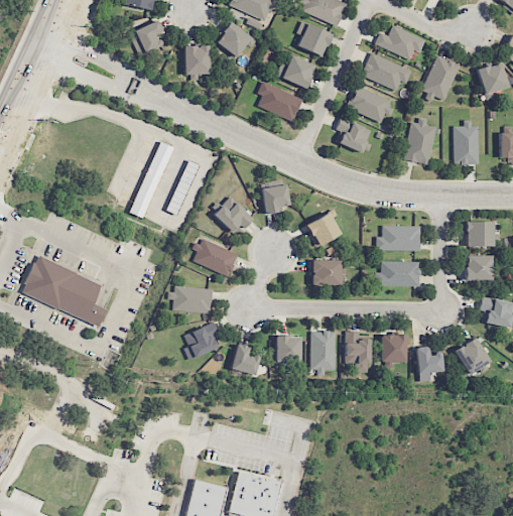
[(124,0),(124,4),(155,11),(157,1),(153,0),(124,0)]
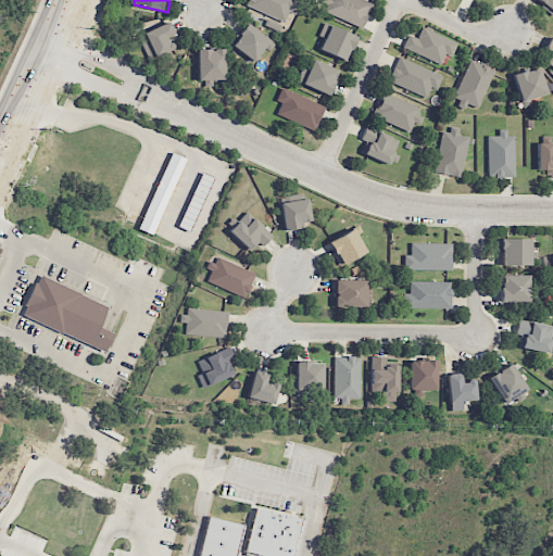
[(250,0),(248,7),(287,22),(291,12),(298,14),(302,0),(250,0)]
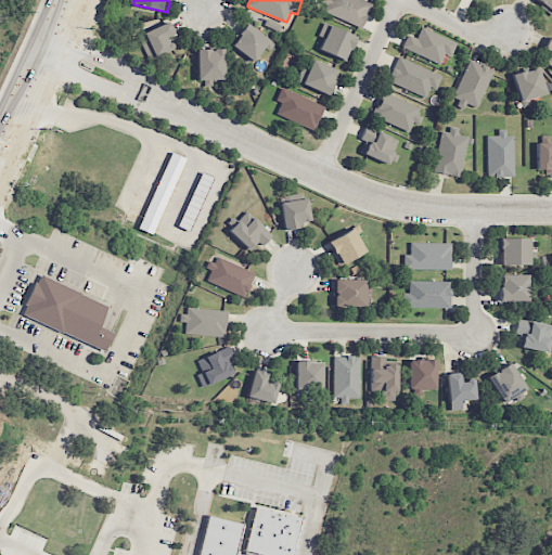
[(374,4),(366,0),(328,0),(323,10),(363,28),(374,4)]
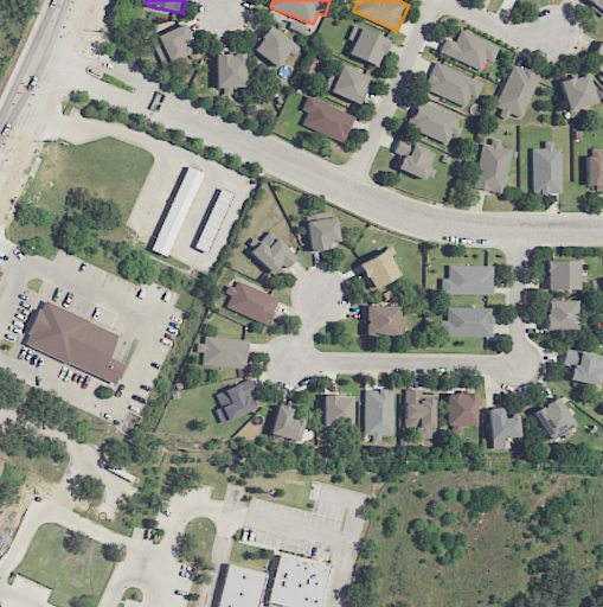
[(602,0),(587,0),(602,12),(602,0)]
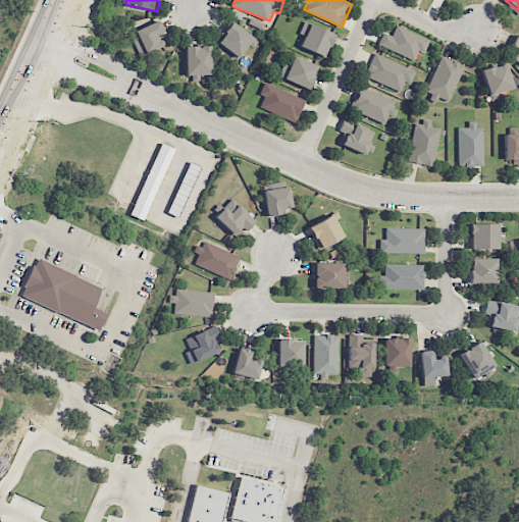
[(164,46),(159,35),(166,32),(161,19),(132,33),(143,56),(164,46)]
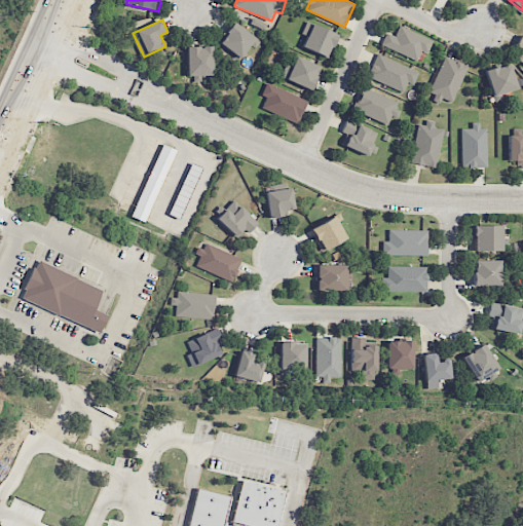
[(221,42),(244,60),(259,40),(236,23),(221,42)]
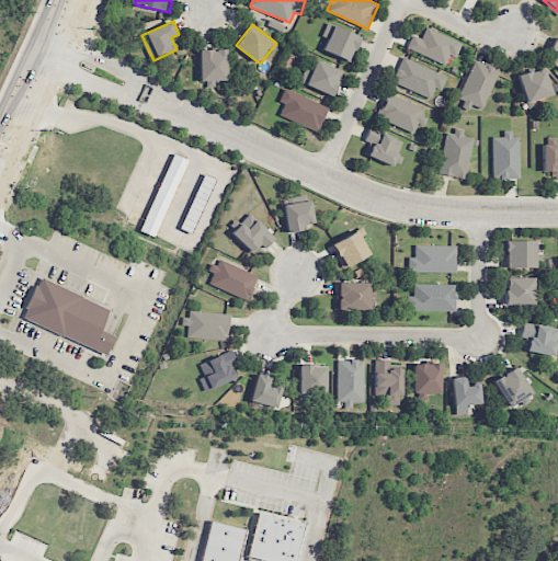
[(325,36),(329,38),(325,52),(353,61),(363,36),(329,24),(325,36)]
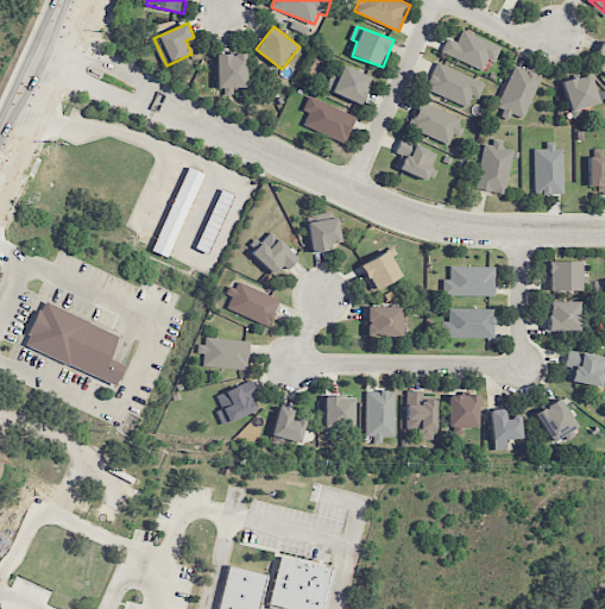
[(442,52),(485,70),(490,60),(496,62),(503,46),(464,30),(459,42),(449,38),(442,52)]
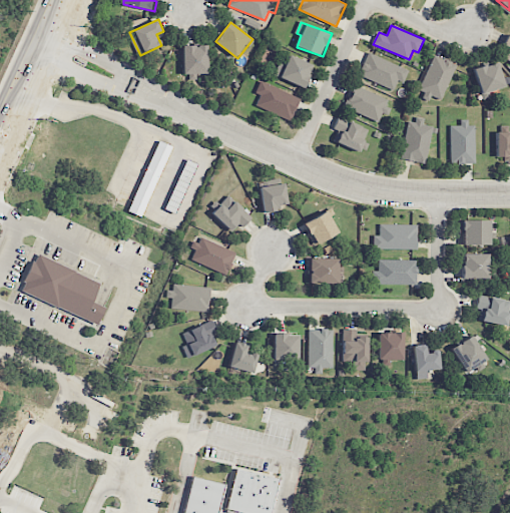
[(208,45),(184,46),(184,74),(209,73),(208,45)]
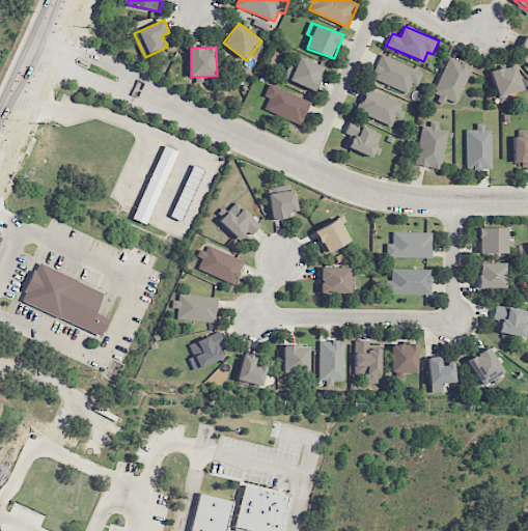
[(419,86),(424,73),(383,55),(372,78),(409,93),(414,83),(419,86)]
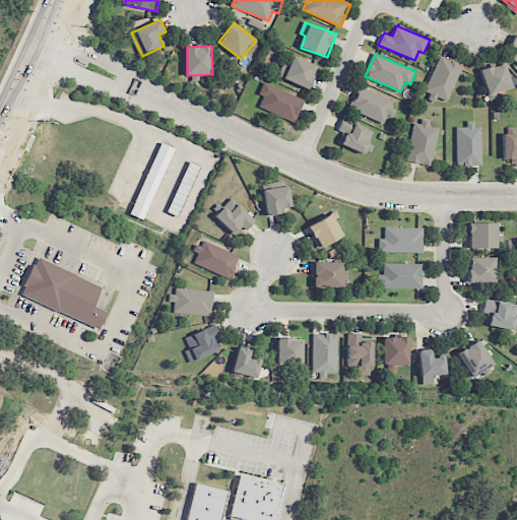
[(319,65),(295,56),(291,66),(284,63),(279,78),(310,88),(319,65)]
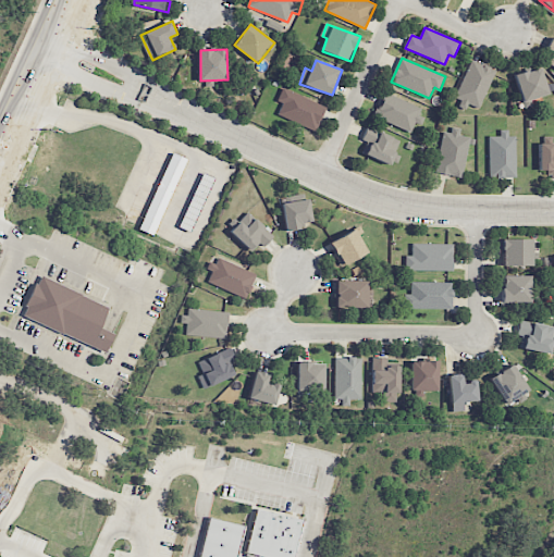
[(482,109),(496,69),(471,60),(456,102),(469,107),(470,104),(482,109)]
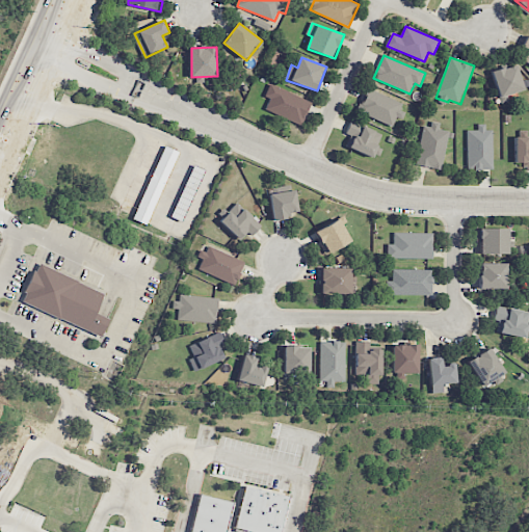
[(510,101),(508,95),(525,89),(517,64),(493,72),(502,103),(510,101)]
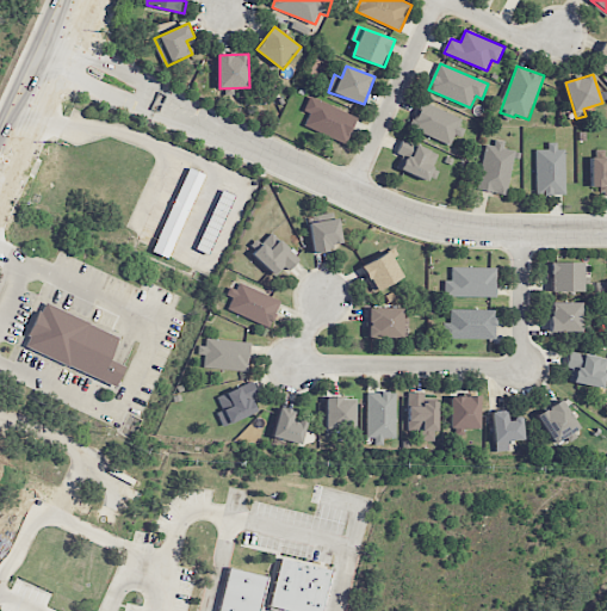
[(359,117),(311,97),(305,110),(311,113),(307,127),(348,144),(359,117)]
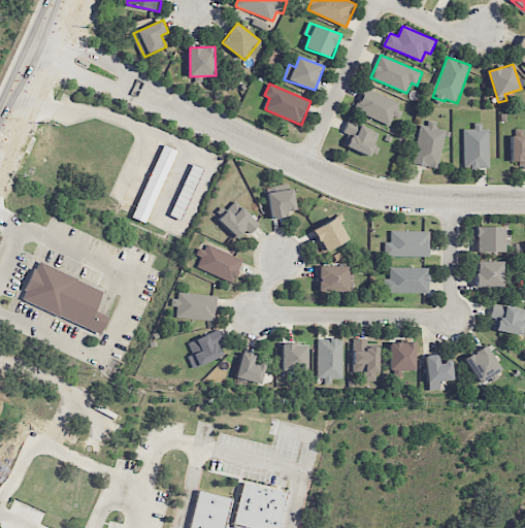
[(400,119),(406,106),(366,89),(356,110),(391,126),(395,117),(400,119)]
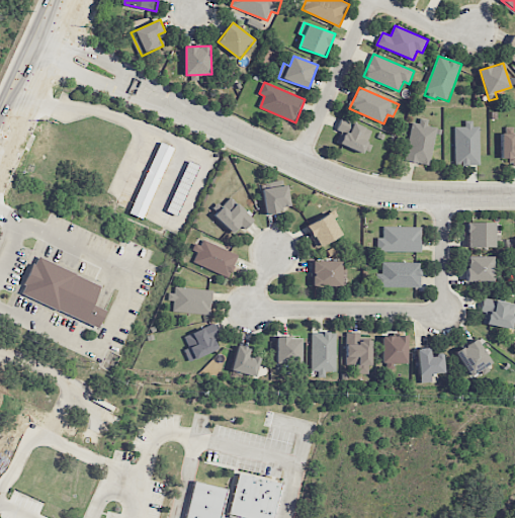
[(414,122),(406,160),(432,165),(439,127),(428,125),(430,119),(422,117),(421,123),(414,122)]
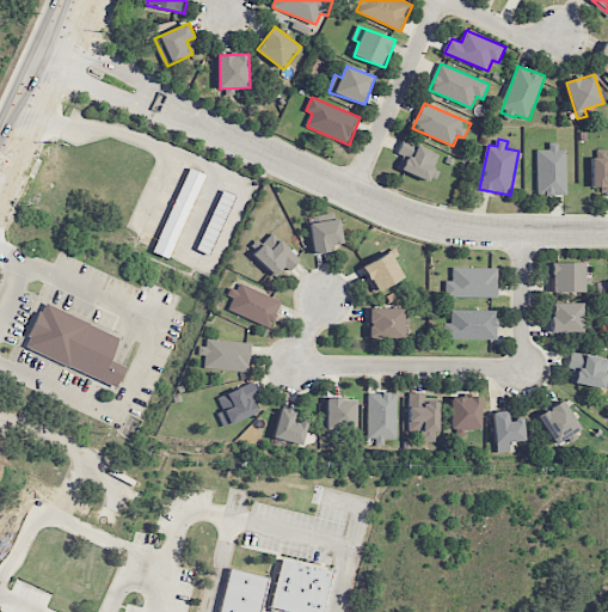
[(433,181),(443,153),(405,140),(399,155),(407,158),(403,170),(433,181)]
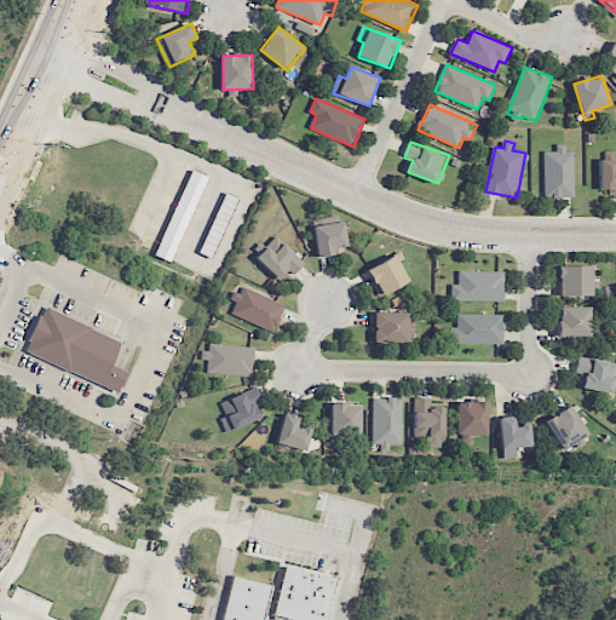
[(575,199),(576,148),(558,148),(558,151),(546,151),(546,197),(575,199)]
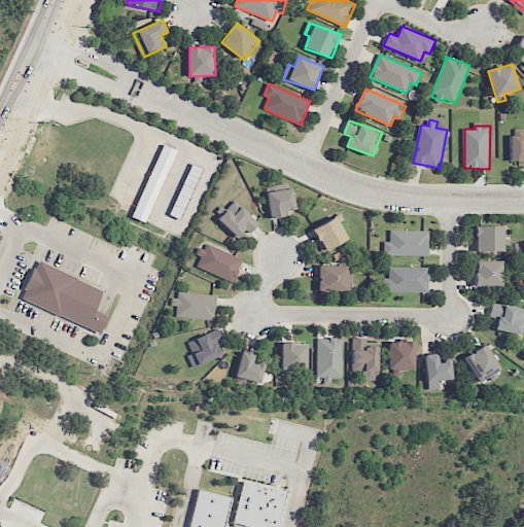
[(512,161),(521,162),(521,168),(523,168),(523,135),(512,135),(512,161)]
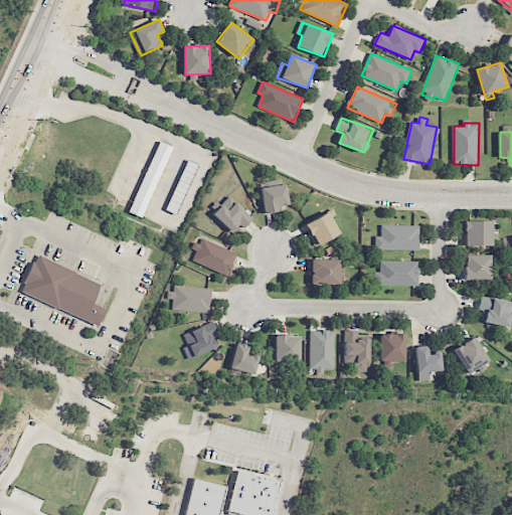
[(161,141),(129,211),(143,217),(174,147),(161,141)]
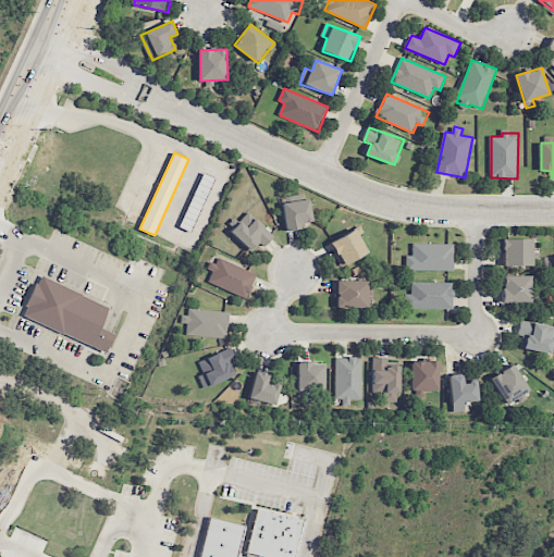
[(205,172),(181,227),(192,232),(217,177),(205,172)]
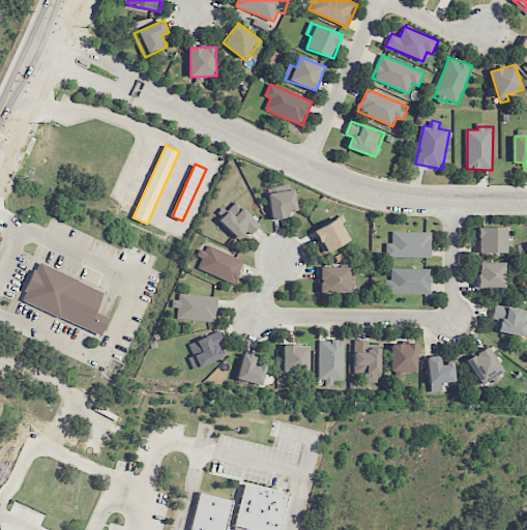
[(297,211),(295,190),(270,193),(272,218),(289,217),(289,211),(297,211)]
